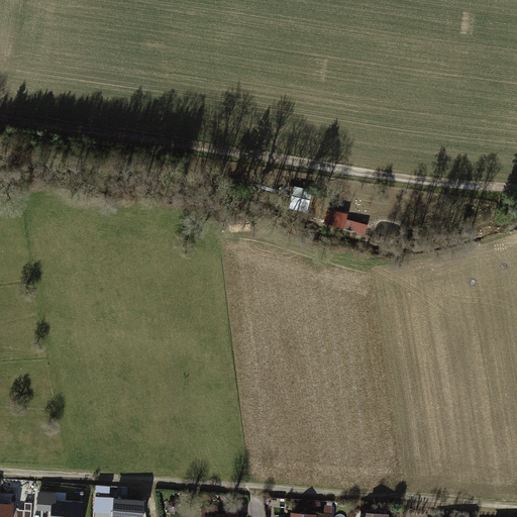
[(111,493),(111,484),(98,483),(98,492),(111,493)]
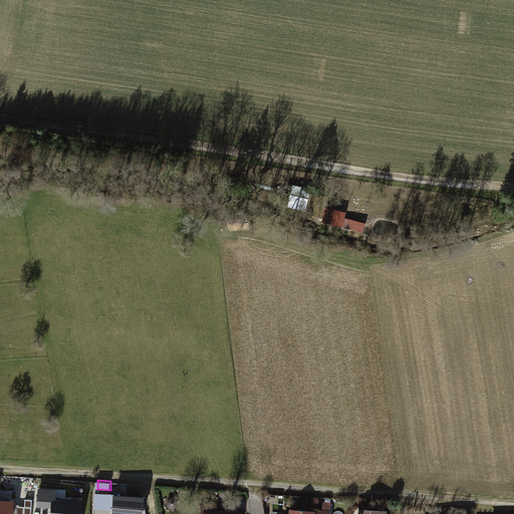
[(143,513),(145,495),(113,493),(111,513),(143,513)]
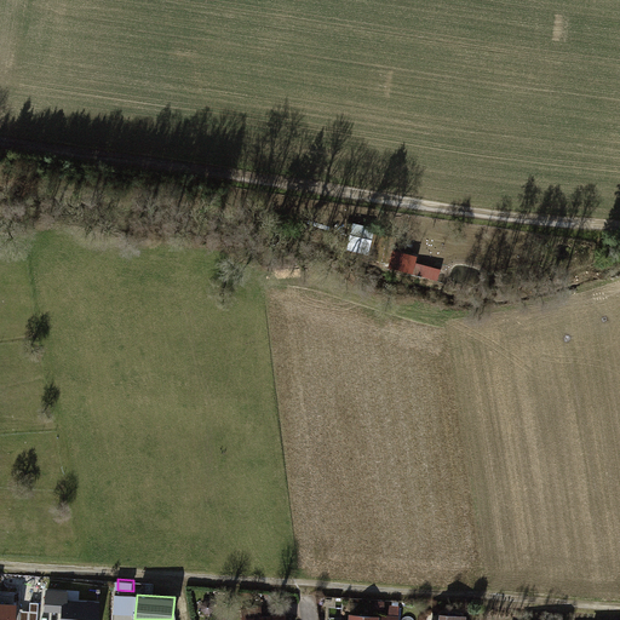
[(95,619),(97,604),(67,601),(64,619),(95,619)]
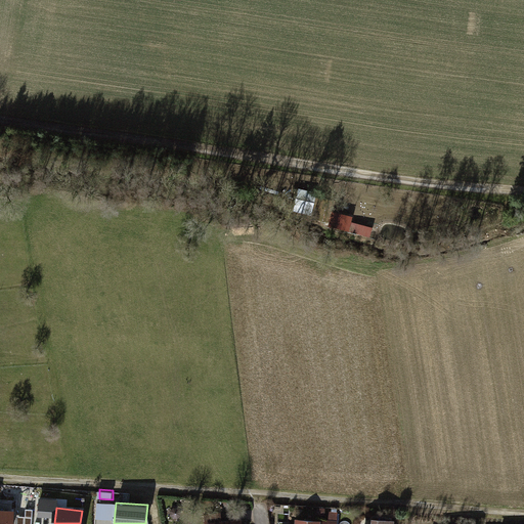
[(11,523),(13,510),(0,509),(0,523),(11,523)]
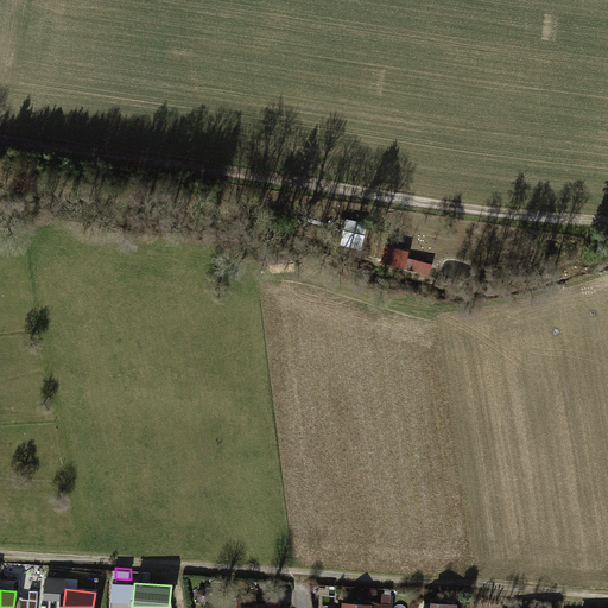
[(381,605),(343,602),(342,607),(390,607),(391,594),(382,594),(381,605)]
